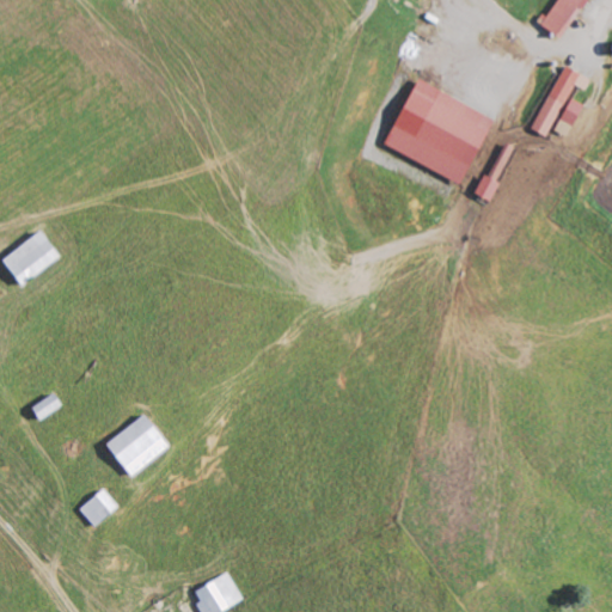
[(585,0),(558,0),(549,18),(545,16),(540,25),(564,38),(585,0)]
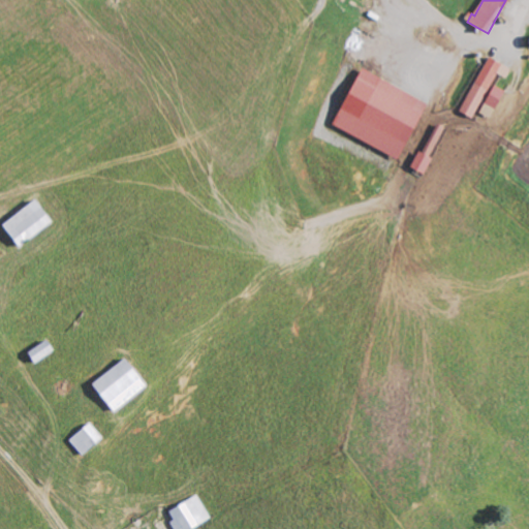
[(511,68),(488,57),(461,113),(474,119),(497,72),(506,78),(511,68)]
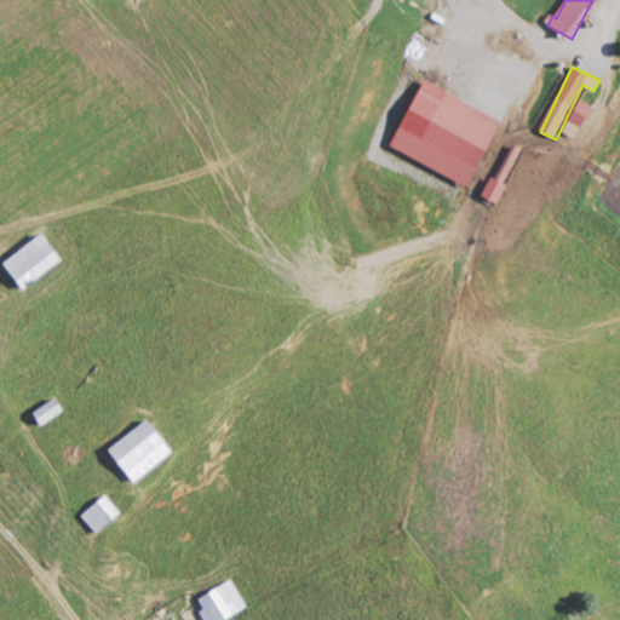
[(501,120),(424,81),(390,149),(468,187),(501,120)]
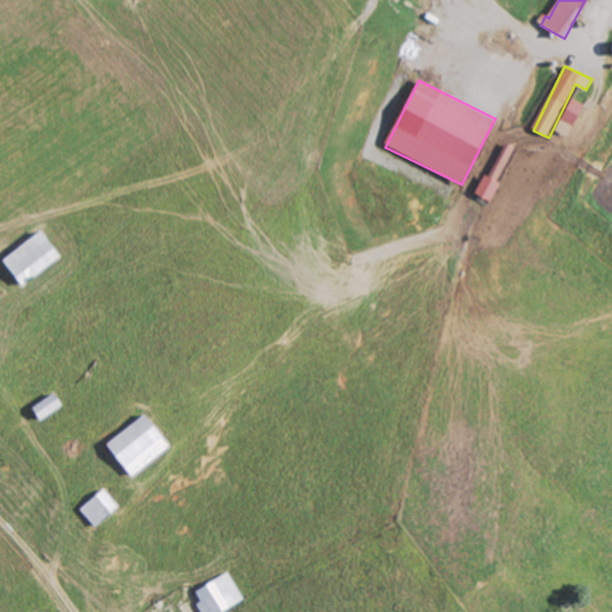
[(585,105),(573,98),(555,130),(568,138),(585,105)]
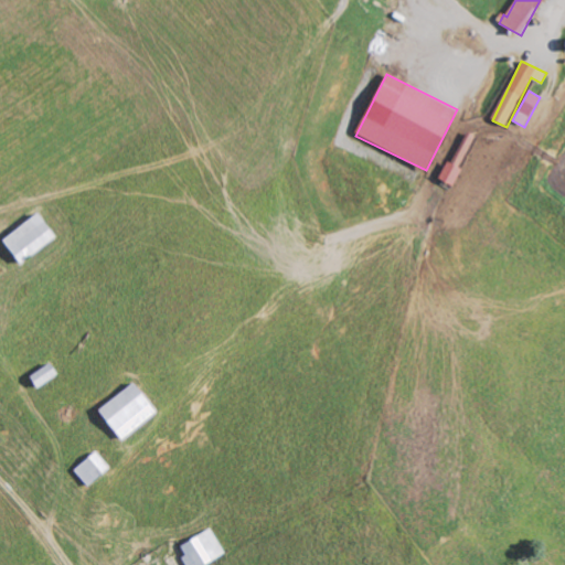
[(464,166),(473,135),(466,131),(455,162),(464,166)]
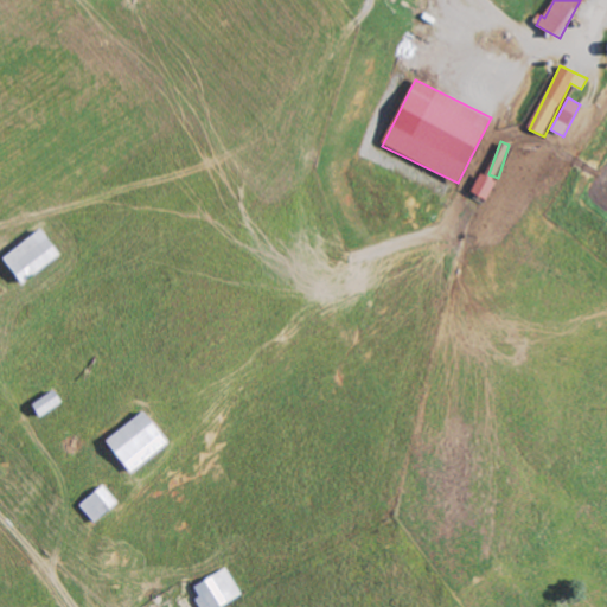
[(472,193),(486,200),(496,181),(480,174),(472,193)]
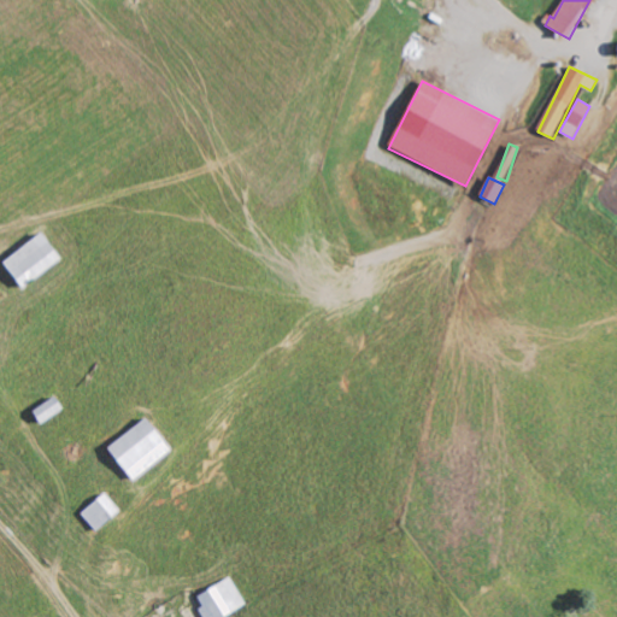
[(3,263),(23,288),(62,258),(41,233),(3,263)]
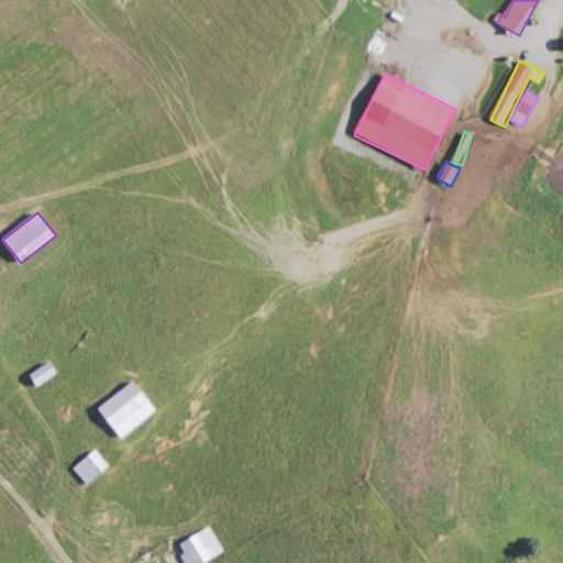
[(36,385),(58,373),(52,361),(30,373),(36,385)]
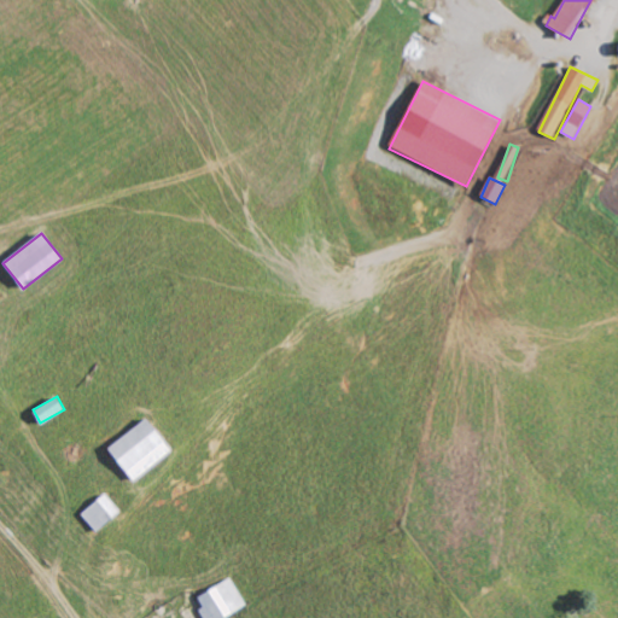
[(134,481),(172,449),(145,417),(108,448),(134,481)]
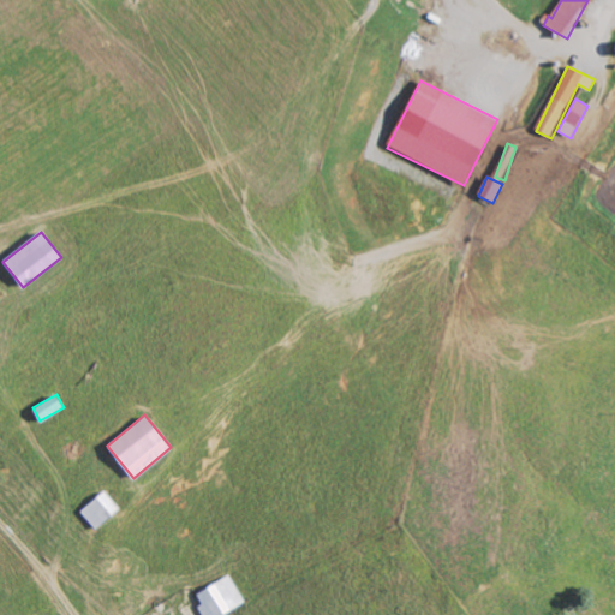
[(95,527),(120,508),(106,490),(81,509),(95,527)]
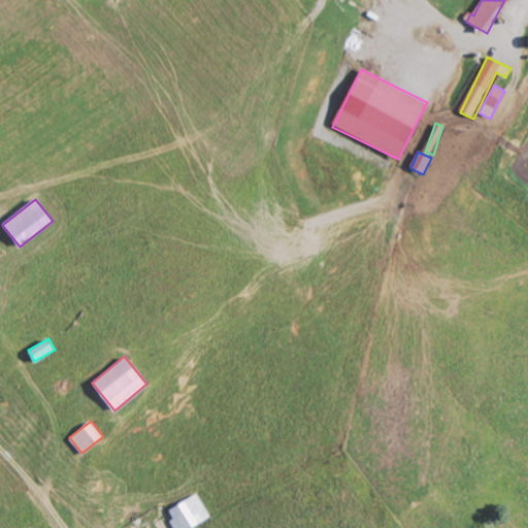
[(179,527),(186,527),(209,516),(198,493),(169,508),(179,527)]
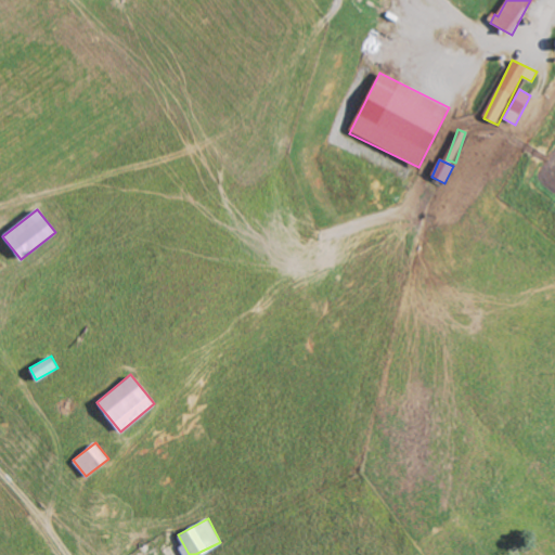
All buildings are outlined.
